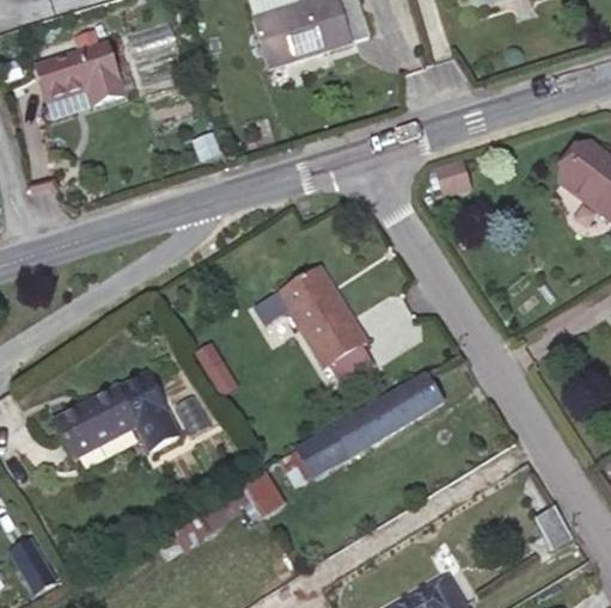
[(267,68),(352,42),(338,0),(310,0),(299,4),(298,0),(249,0),(254,18),(251,18),(267,68)]
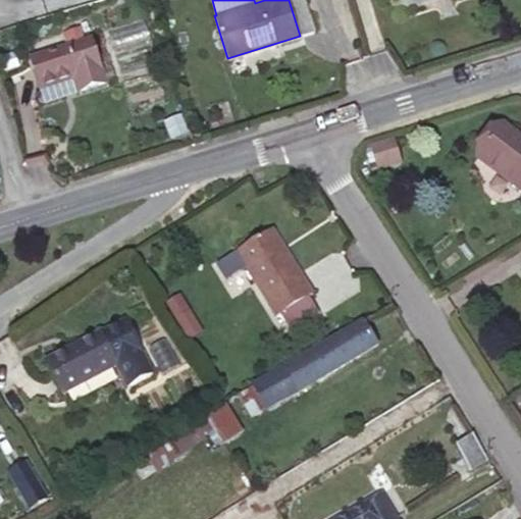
[(289,0),(300,36),(315,32),(304,0),(289,0)]
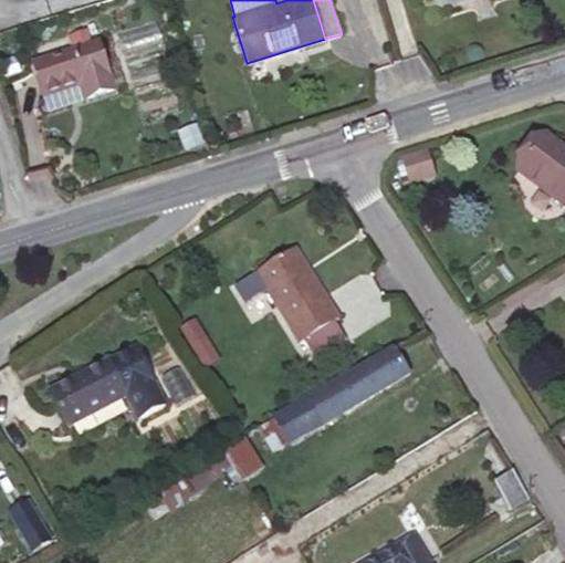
[(97,42),(34,62),(44,92),(81,81),(85,95),(112,87),(97,42)]
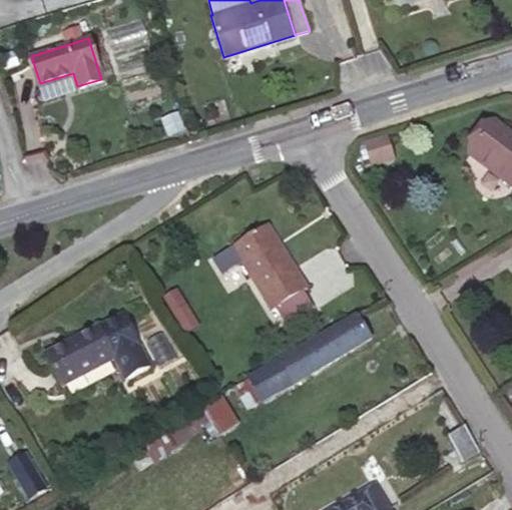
[(511,134),(494,120),(470,152),(511,184),(511,134)]
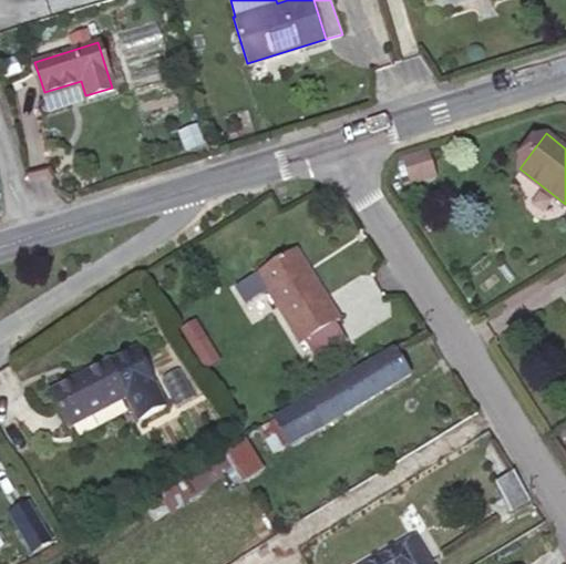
[(432,172),(425,149),(403,156),(410,178),(432,172)]
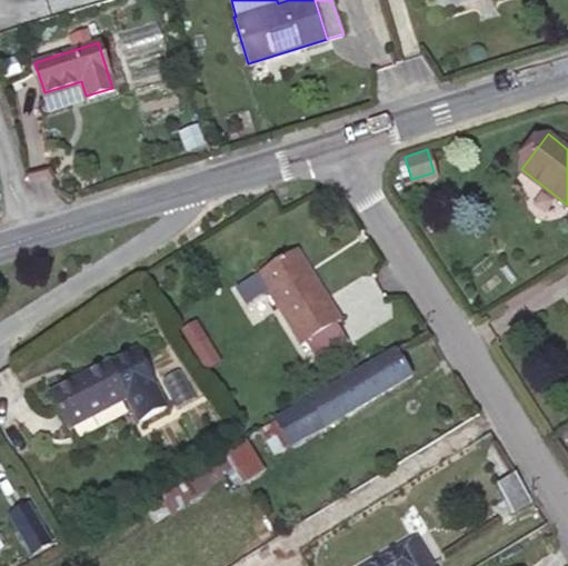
[(340,319),(296,249),(257,272),(268,289),(301,344),(307,341),(336,323),(340,319)]
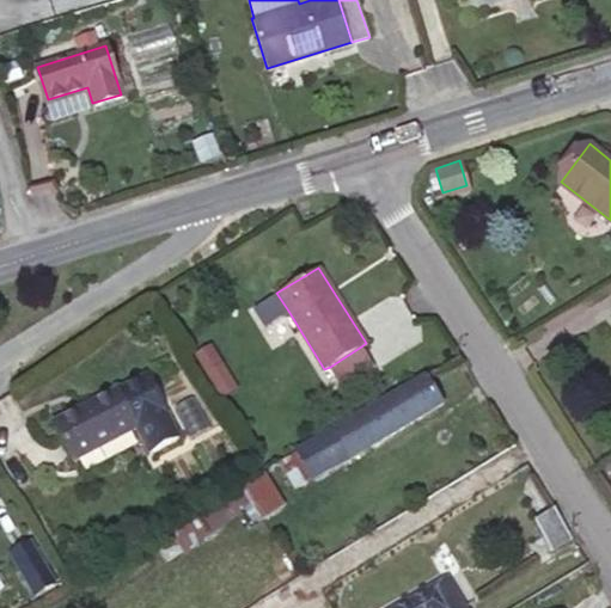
[(288,311),(276,293),(254,307),(266,326),(288,311)]
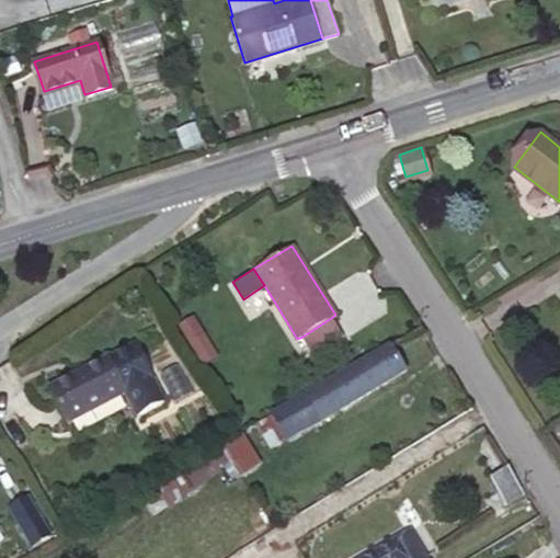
[(331,318),(303,337),(311,352),(340,333),(331,318)]
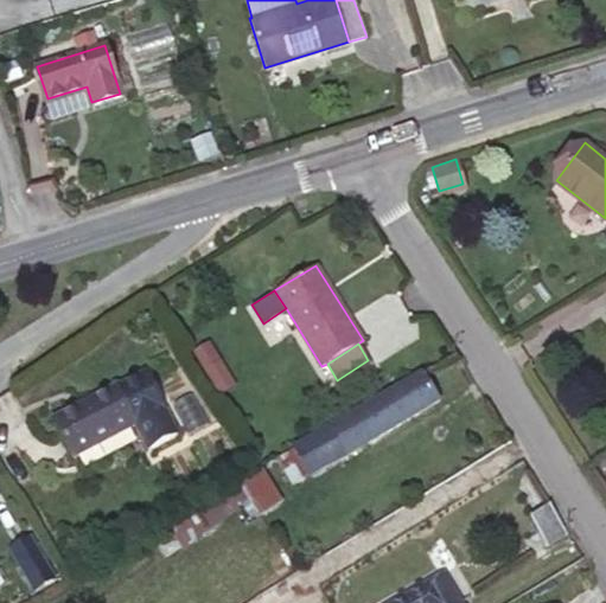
[(218,360),(203,370),(218,395),(234,385),(218,360)]
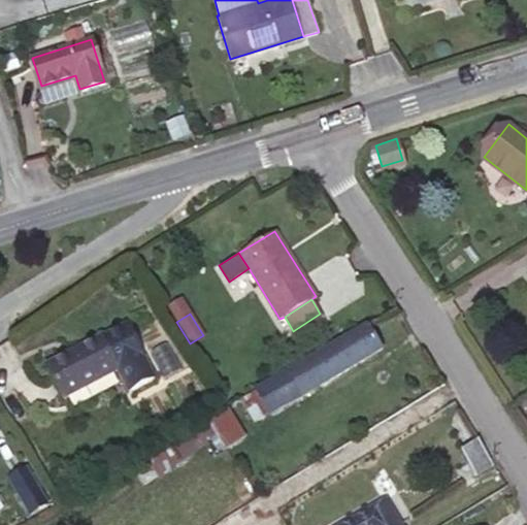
[(100,334),(45,363),(64,396),(117,367),(129,389),(154,376),(125,323),(100,335),(100,334)]
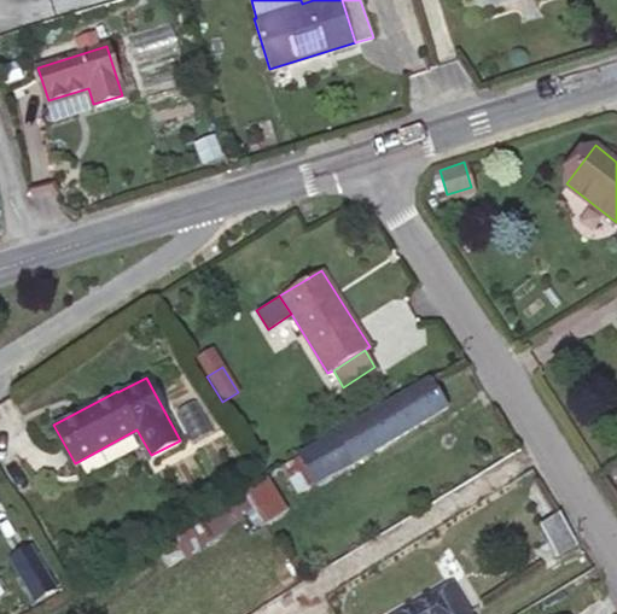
[(447,407),(431,378),(283,465),(297,491),(355,458),(356,460),(447,407)]
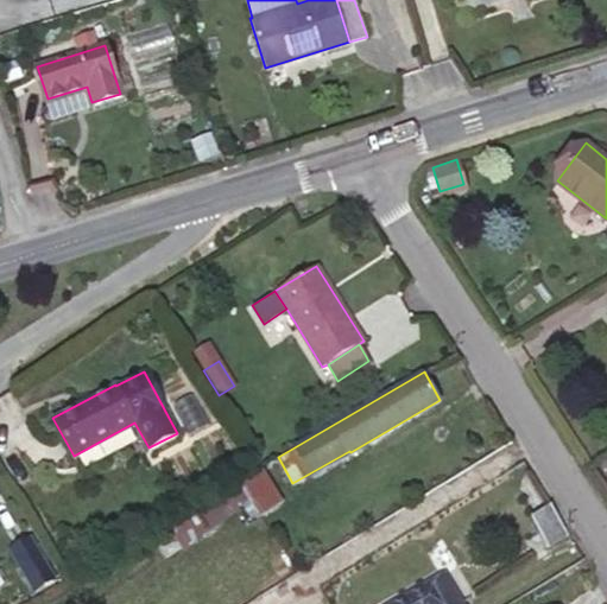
[(485,488),(470,468),(446,484),(463,513),(485,488)]
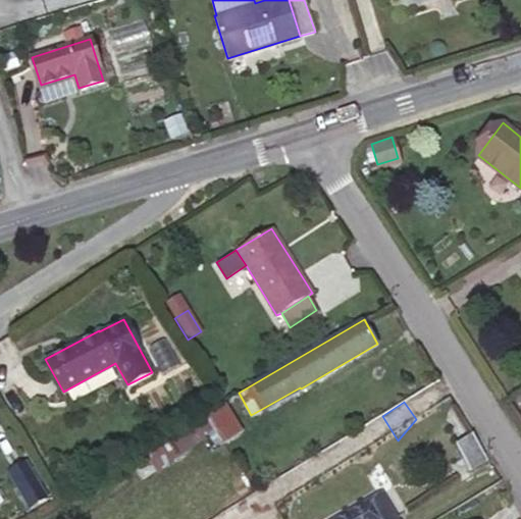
[(242,430),(224,403),(206,415),(222,442),(242,430)]
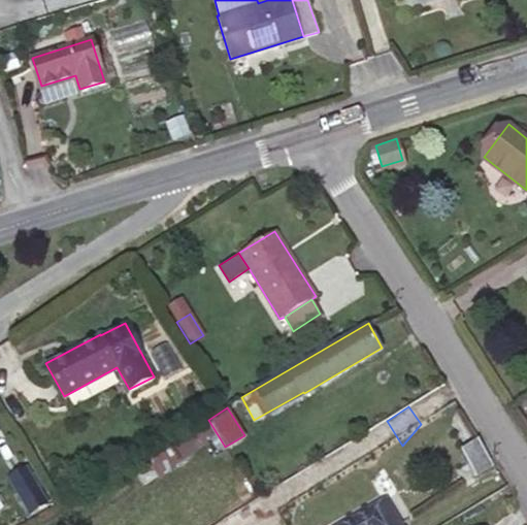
[(490,464),(476,439),(463,448),(476,472),(490,464)]
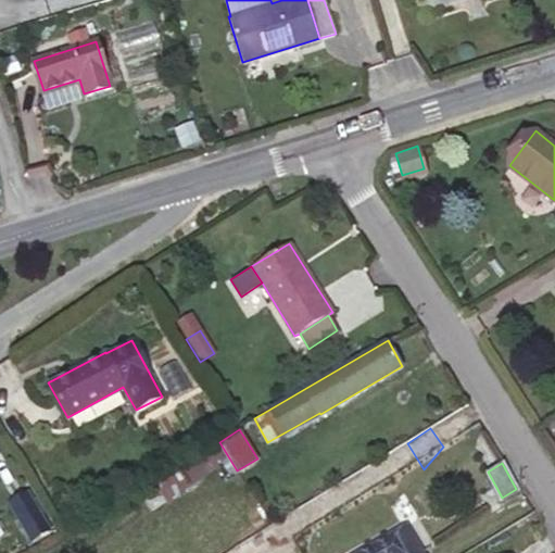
[(367,484),(362,473),(348,480),(353,490),(367,484)]
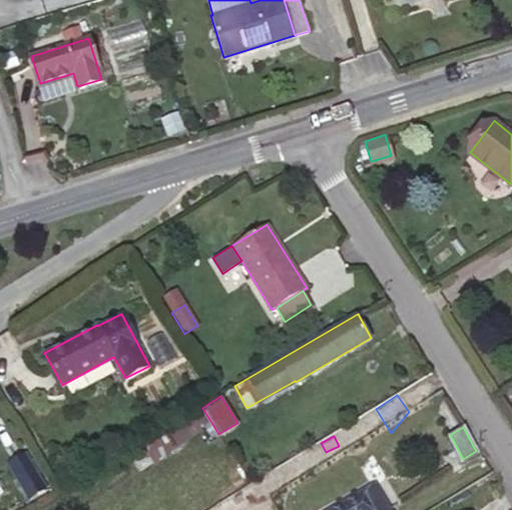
[(38,474),(25,452),(8,462),(21,484),(38,474)]
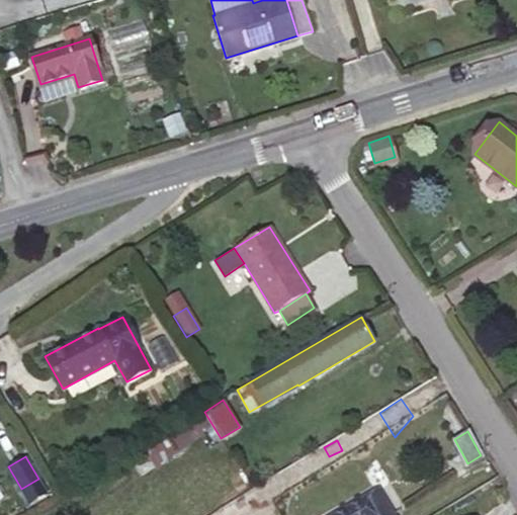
[(394,514),(378,490),(334,514),(394,514)]
